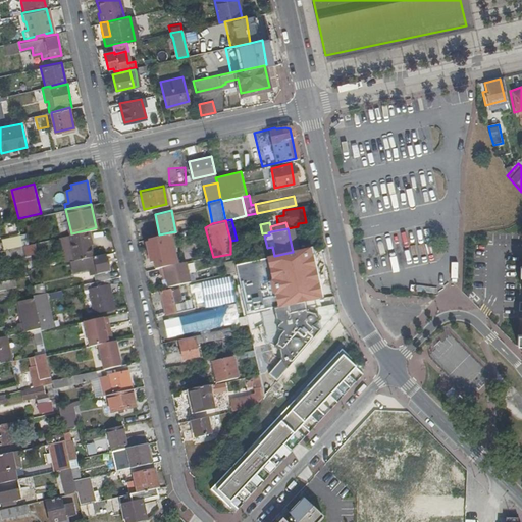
[(71,233),(67,235),(73,259),(94,255),(91,243),(90,244),(88,239),(91,238),(89,229),(71,233)]
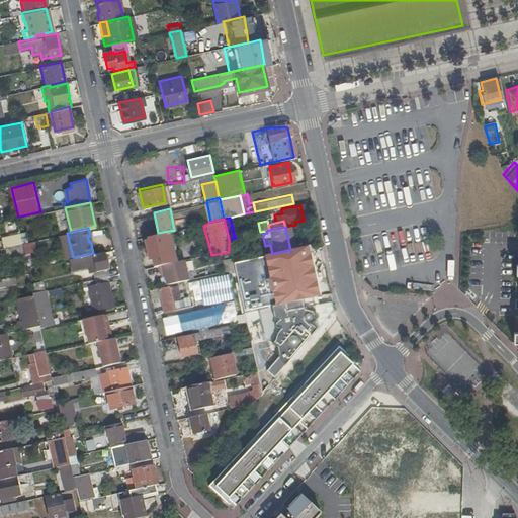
[(22,243),(19,233),(2,236),(4,247),(5,247),(22,243)]
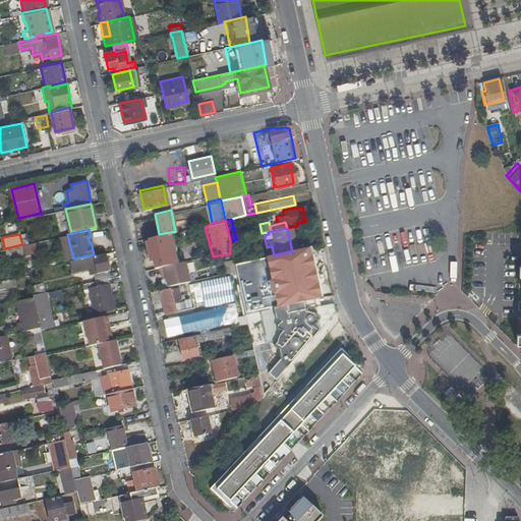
[(157,239),(148,241),(151,263),(172,258),(177,257),(175,249),(161,252),(157,239)]
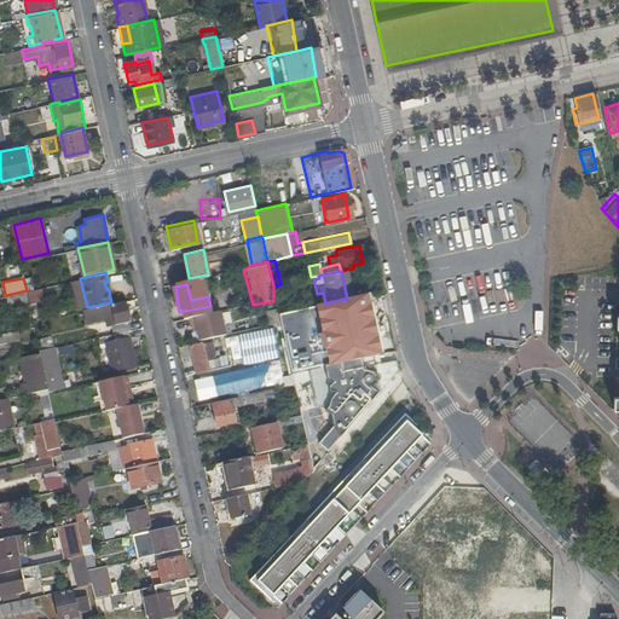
[(45,289),(30,290),(32,302),(46,301),(45,289)]
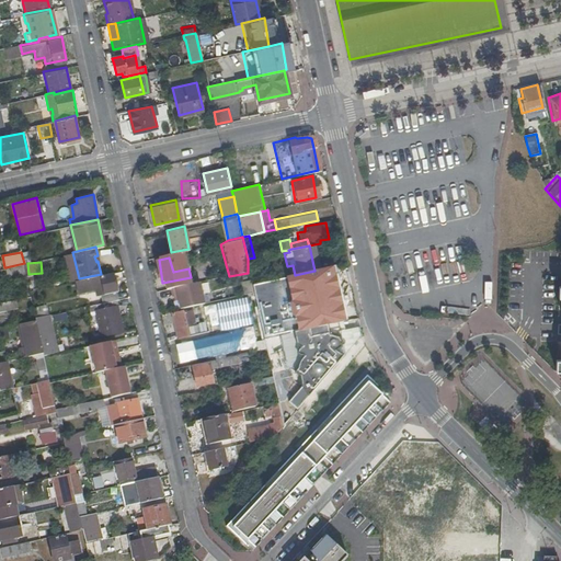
[(24,263),(6,267),(9,279),(26,276),(24,263)]
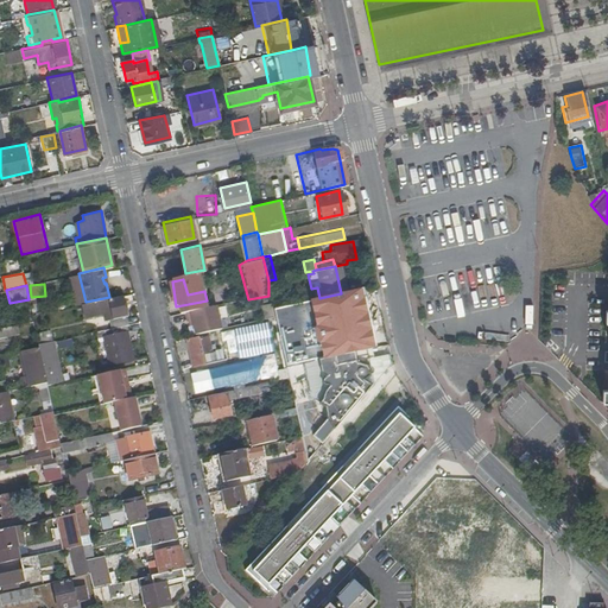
[(321,359),(365,352),(375,349),(363,290),(310,302),(321,359)]
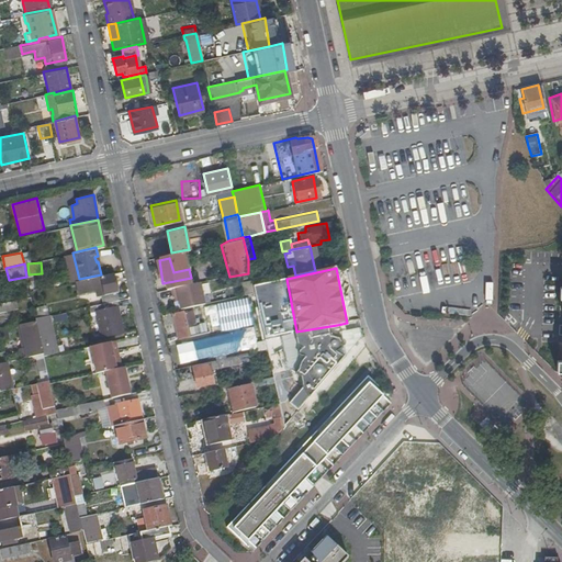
[(79,279),(75,280),(77,292),(100,287),(104,301),(115,299),(119,299),(112,271),(101,274),(79,279)]
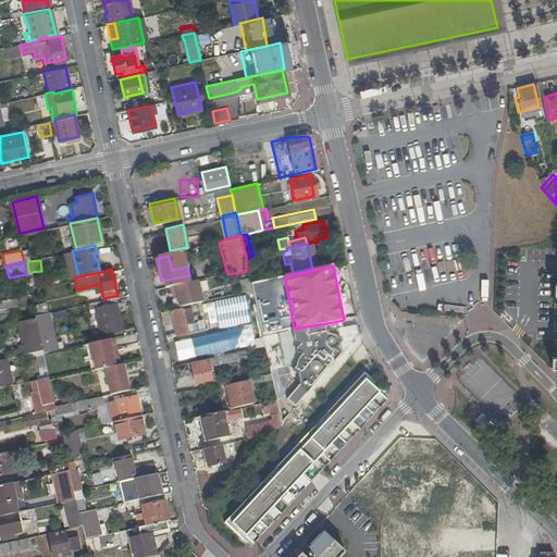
[(203,300),(198,277),(171,284),(173,293),(176,292),(177,297),(178,306),(203,300)]
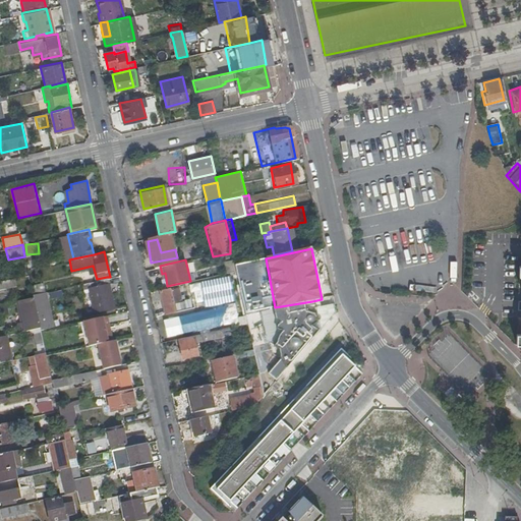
[(0,280),(0,288),(17,284),(15,277),(0,280)]
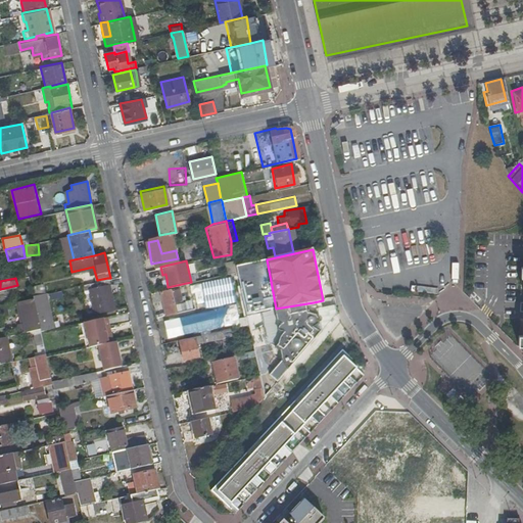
[(97,280),(88,283),(94,312),(114,307),(107,278),(97,280)]
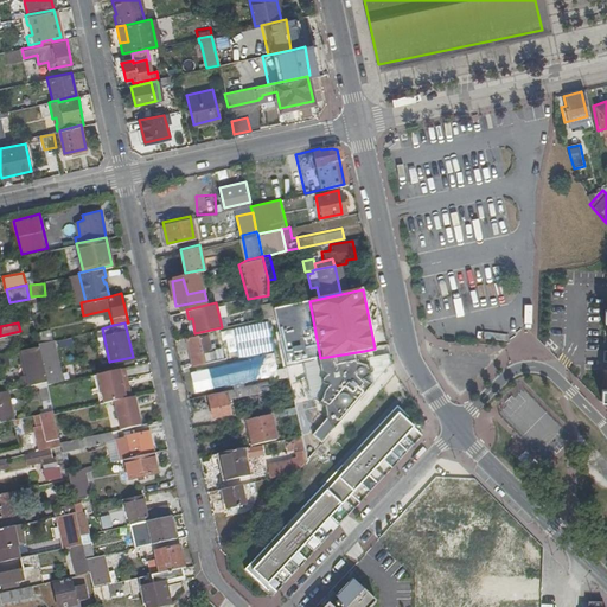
[(208,333),(186,338),(195,370),(228,363),(224,347),(211,350),(208,333)]
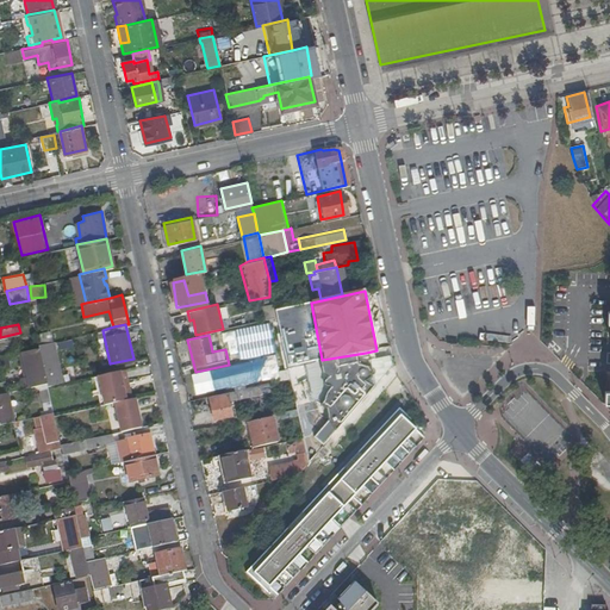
[(58,384),(49,342),(39,344),(41,347),(49,383),(49,386),(58,384)]
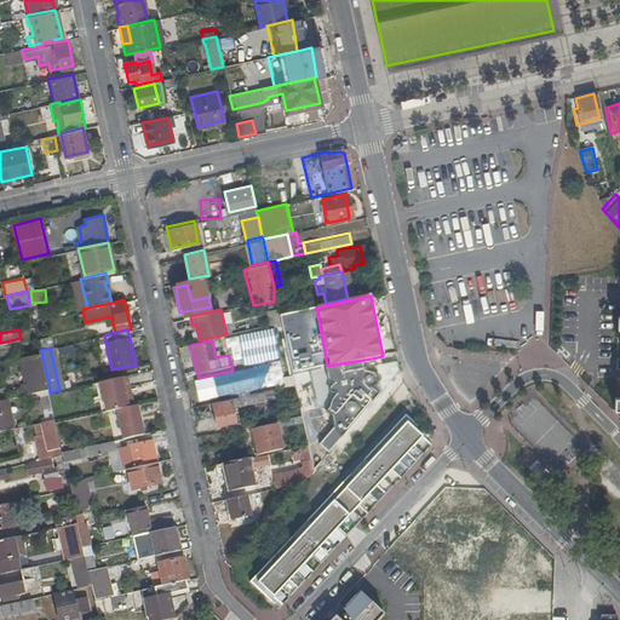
[(50,389),(41,352),(16,357),(17,362),(21,361),(26,360),(32,382),(24,383),(22,384),(24,391),(17,394),(17,396),(40,391),(50,389)]
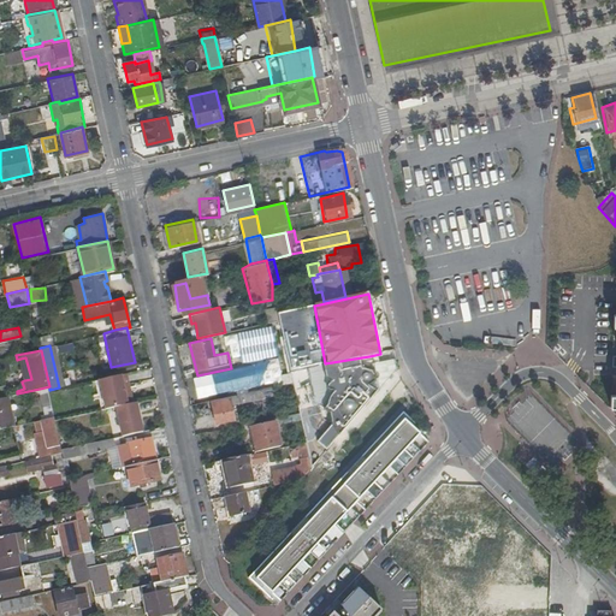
[(373,369),(369,356),(325,363),(325,375),(325,377),(325,378),(326,379),(327,380),(329,381),(330,381),(331,383),(332,381),(335,384),(335,385),(338,388),(327,403),(327,406),(329,406),(332,408),(329,412),(332,426),(318,442),(327,449),(375,391),(368,385),(374,380),(372,371),(373,371),(373,369)]
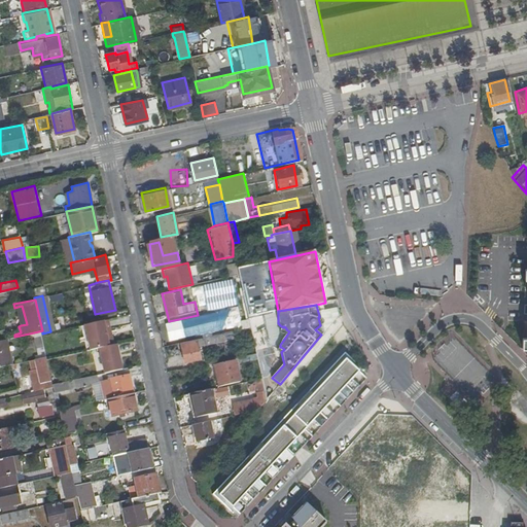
[(22,306),(18,307),(21,325),(27,324),(22,306)]
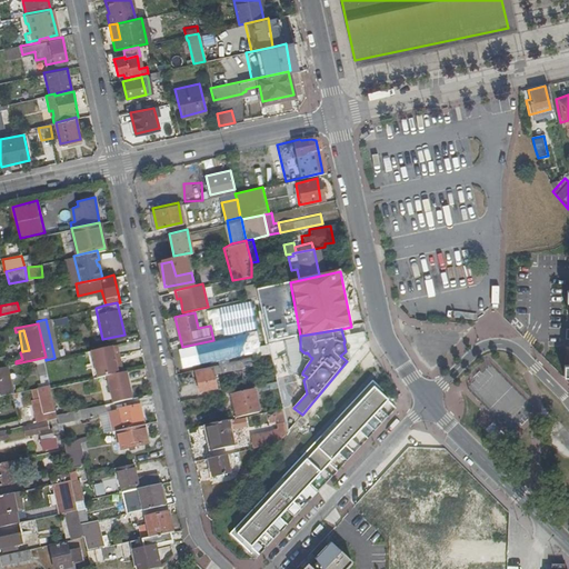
[(103,346),(92,349),(93,353),(99,375),(107,372),(119,370),(112,343),(103,346)]
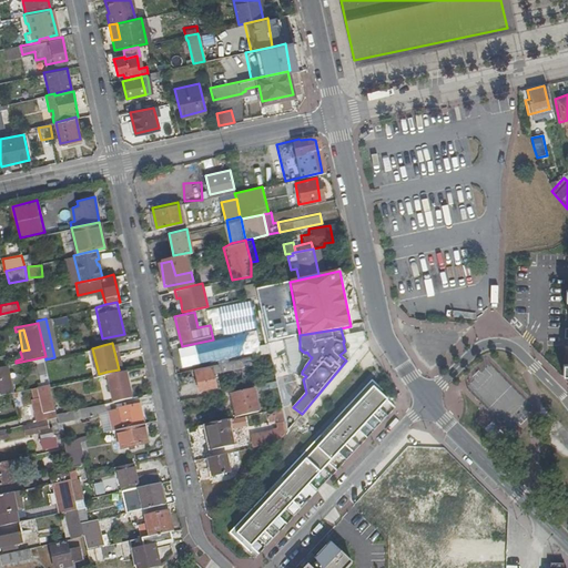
[(119,369),(122,368),(117,343),(112,343),(119,369)]
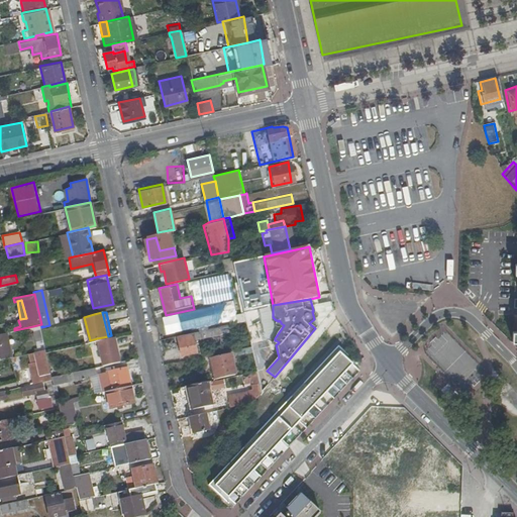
[(78,323),(83,342),(90,340),(85,321),(78,323)]
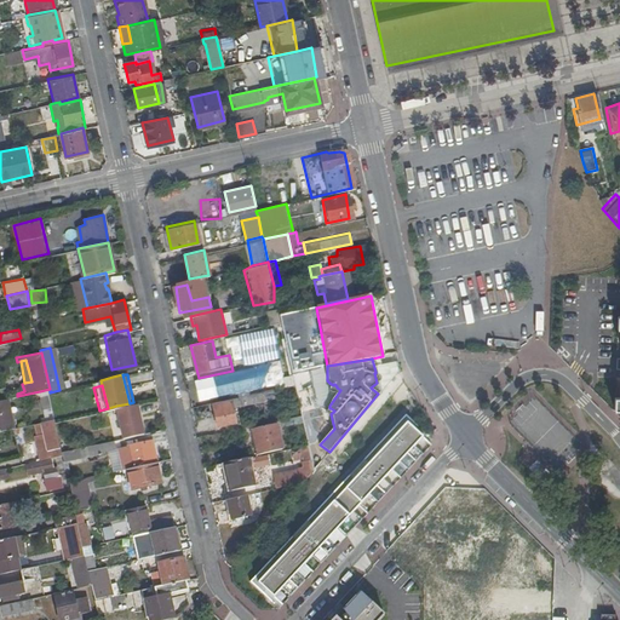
[(50,389),(40,391),(46,418),(56,415),(50,392),(50,389)]
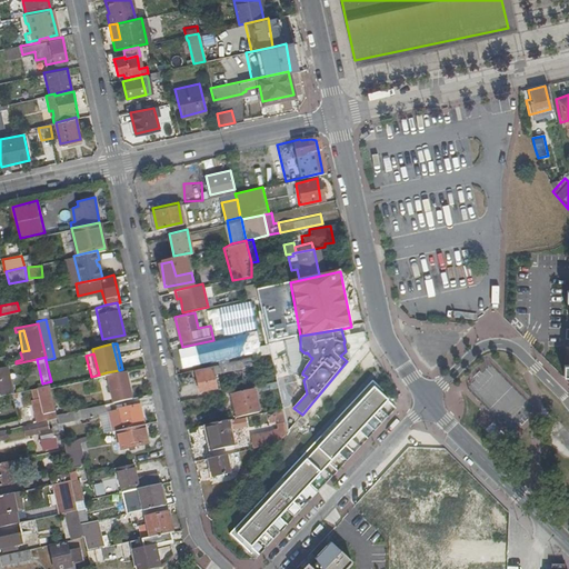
[(251,366),(249,359),(199,370),(205,392),(219,389),(216,373),(251,366)]
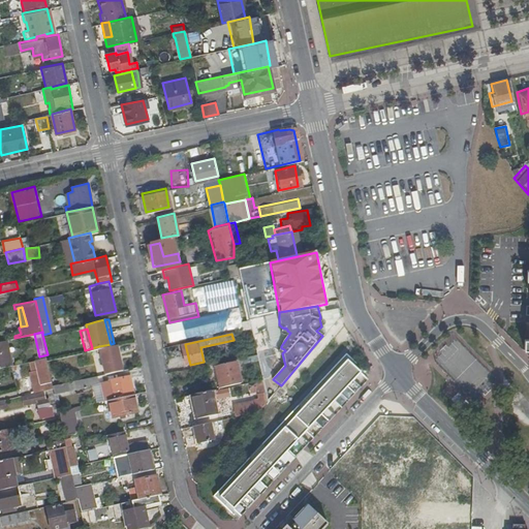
[(9,340),(0,341),(0,366),(13,364),(9,340)]
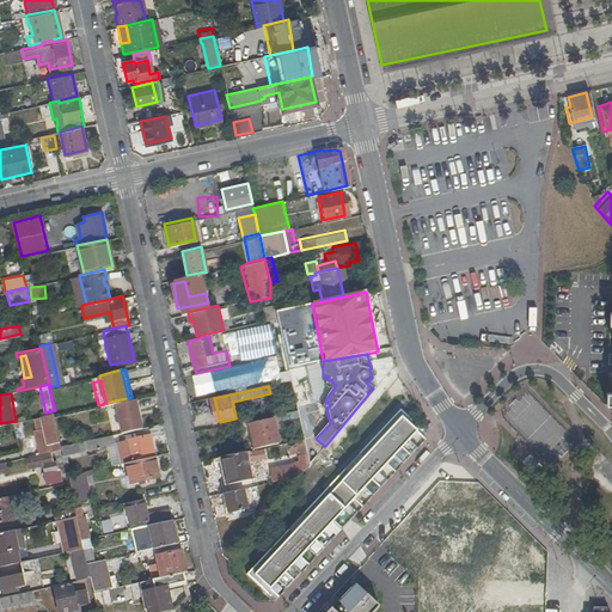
[(122,429),(142,424),(136,396),(132,397),(128,398),(115,401),(122,429)]
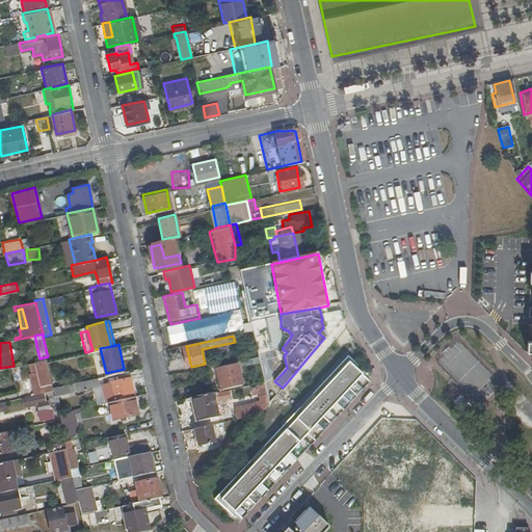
[(363,365),(352,355),(218,497),(229,506),(231,504),(238,511),(245,504),(253,511),(265,498),(258,490),(271,477),(278,483),(291,470),(285,462),(293,454),(300,460),(315,445),(308,439),(321,424),(328,430),(341,417),(335,410),(348,396),(354,402),(368,389),(361,382),(368,375),(361,368),(363,365)]
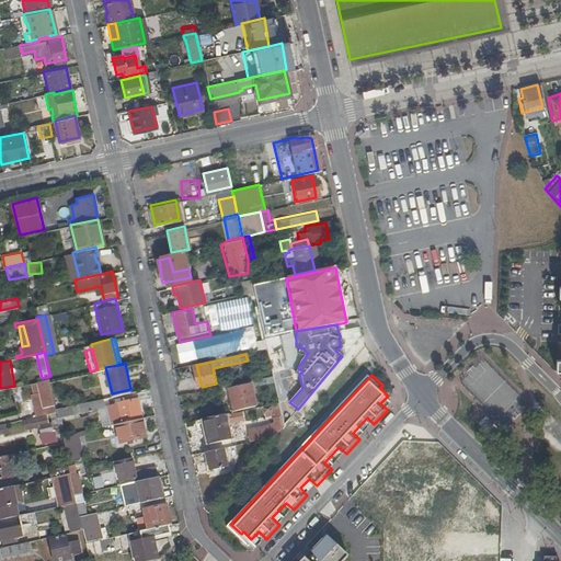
[(50,379),(41,381),(47,410),(56,408),(50,379)]
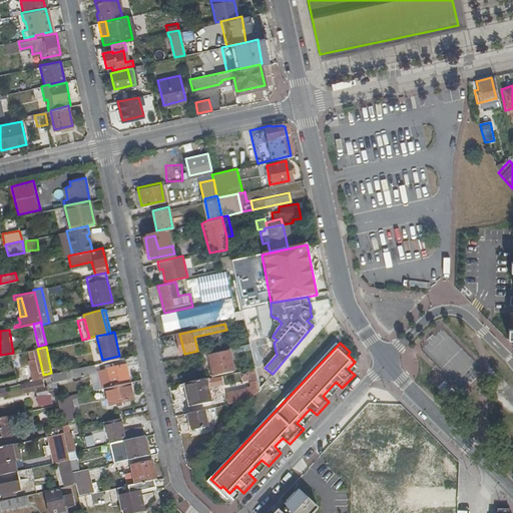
[(229,349),(211,353),(216,375),(234,371),(229,349)]
